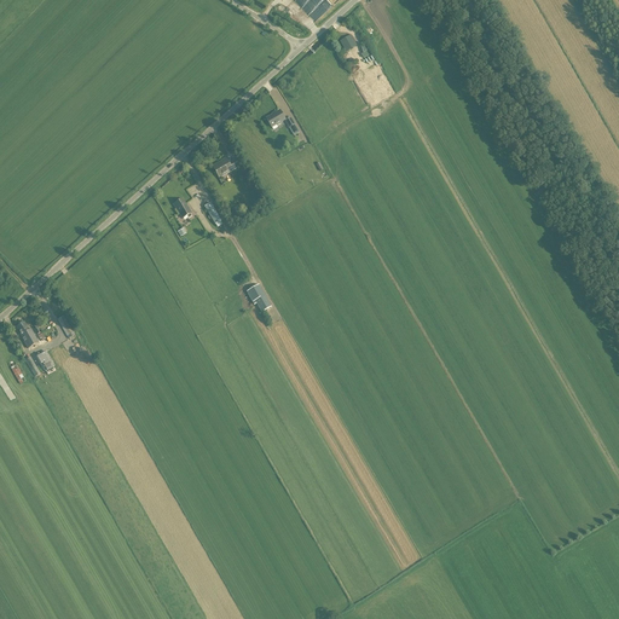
[(295,0),(314,22),(340,0),(295,0)]
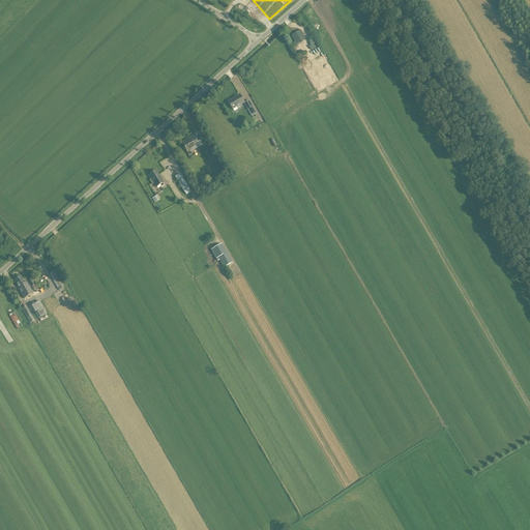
[(296,45),(302,41),(303,43),(305,42),(304,40),(305,39),(300,30),(291,35),(296,45)]
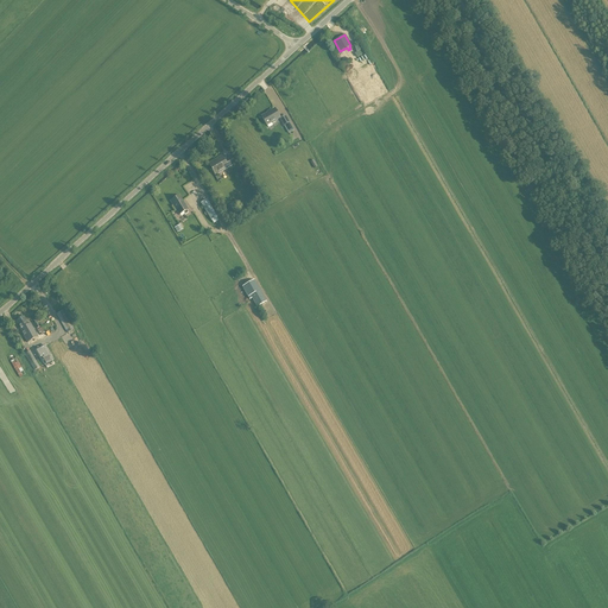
[(267,126),(280,118),(274,109),(261,116),(267,126)]
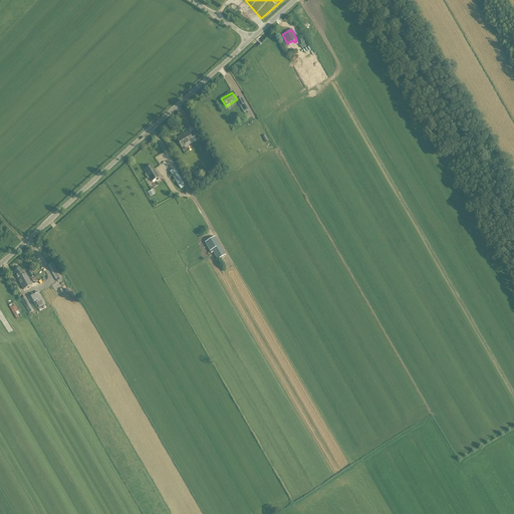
[(199,139),(195,132),(190,136),(188,132),(177,139),(182,149),(199,139)]
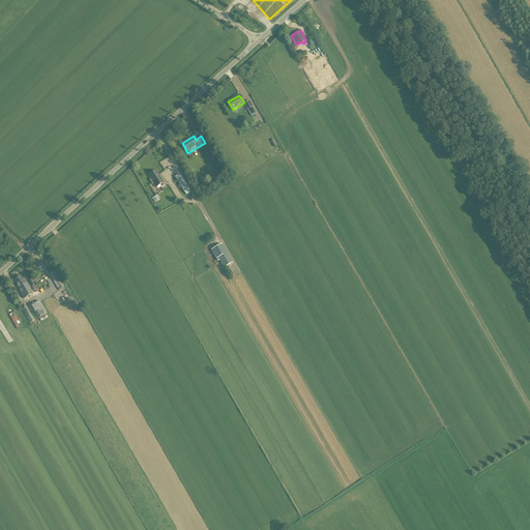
[(209,154),(214,151),(209,142),(205,144),(208,149),(207,150),(209,154)]
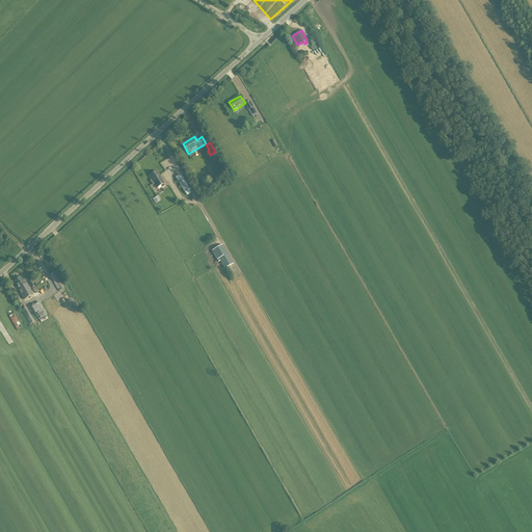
[(165,186),(163,184),(164,184),(157,171),(150,176),(157,188),(160,186),(162,188),(165,186)]
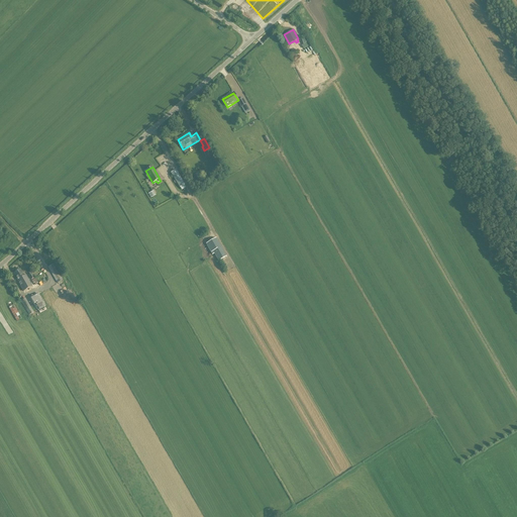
[(171,173),(180,188),(185,185),(176,170),(171,173)]
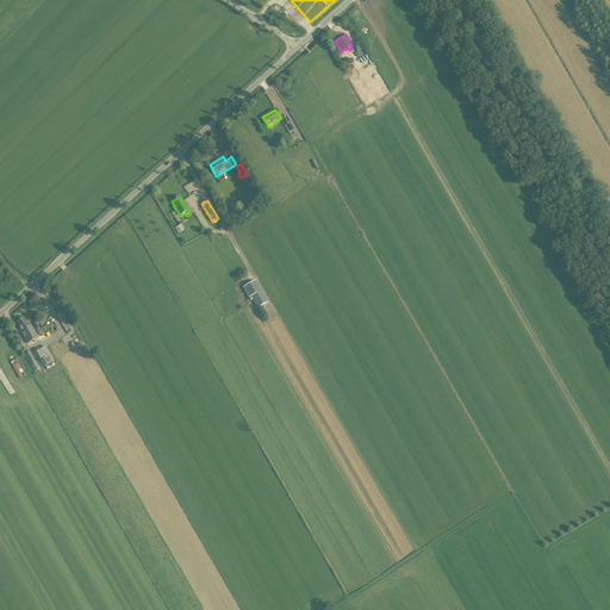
[(268,303),(255,280),(243,287),(250,302),(253,300),(257,309),(268,303)]
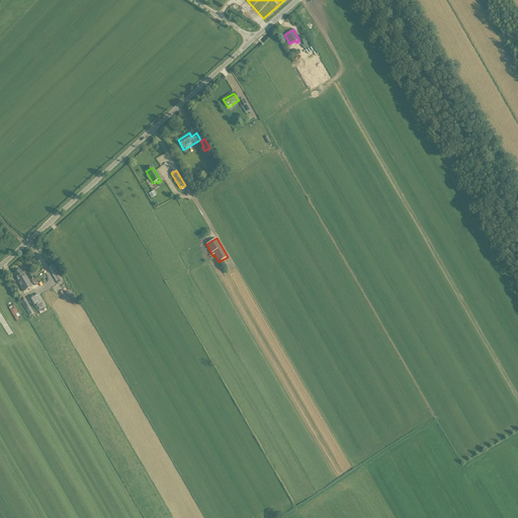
[(57,283),(63,280),(54,264),(48,268),(57,283)]
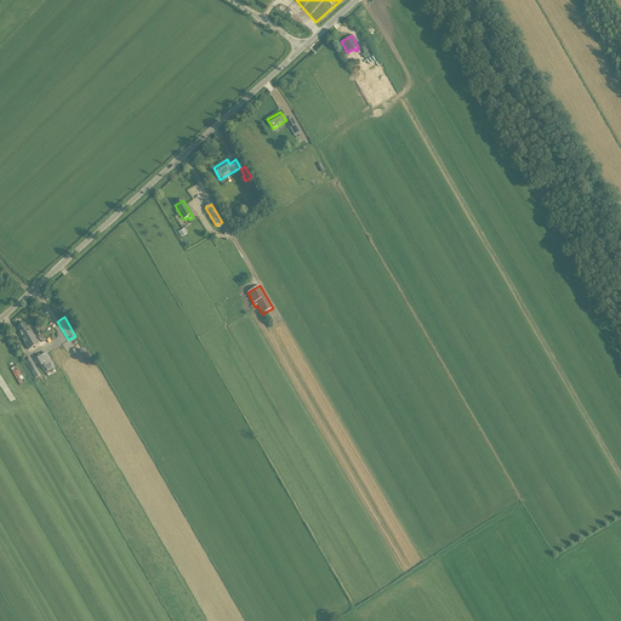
[(29,331),(24,324),(16,329),(28,351),(39,345),(32,330),(29,331)]
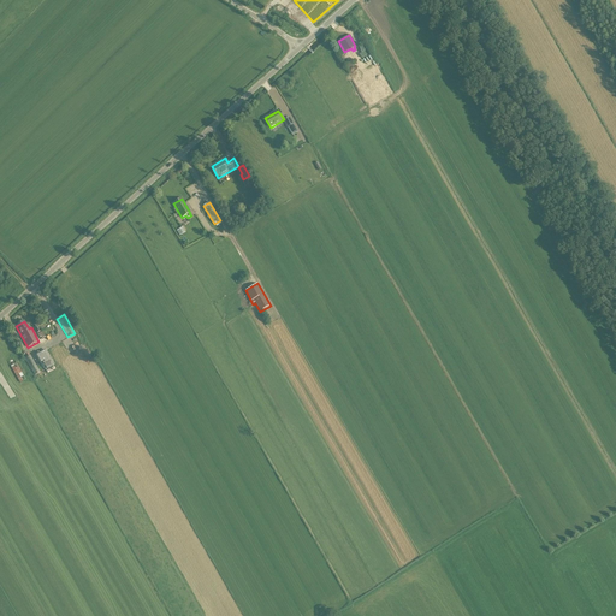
[(46,337),(42,331),(37,335),(41,339),(42,344),(48,341),(46,337)]
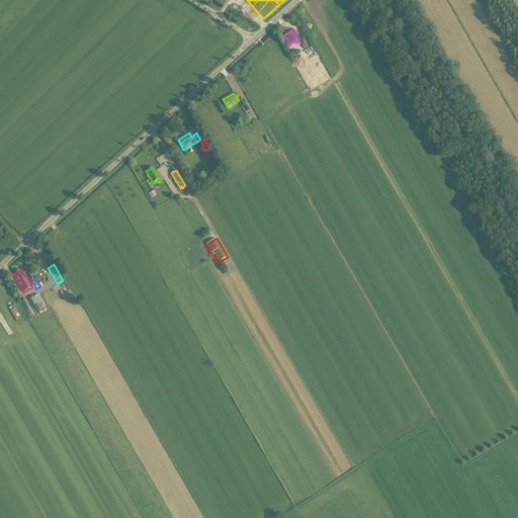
[(37,312),(46,307),(38,294),(30,298),(37,312)]
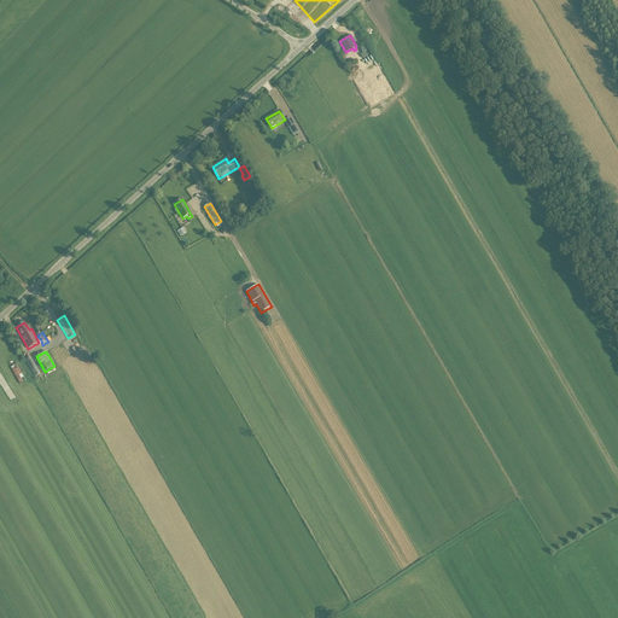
[(35,377),(41,373),(30,356),(24,360),(35,377)]
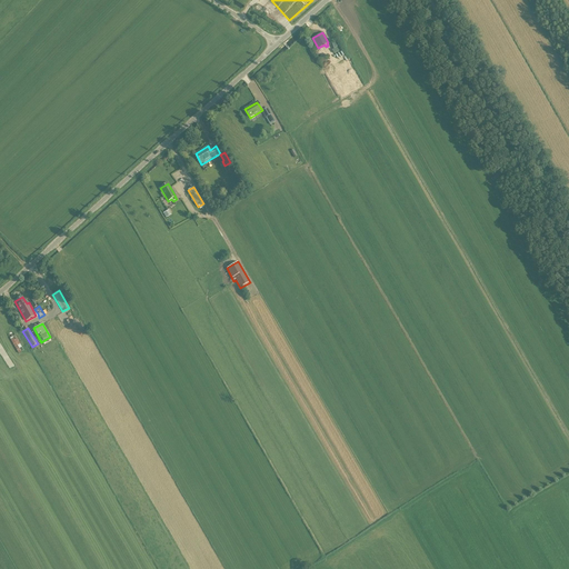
[(17,350),(22,348),(13,332),(8,336),(17,350)]
